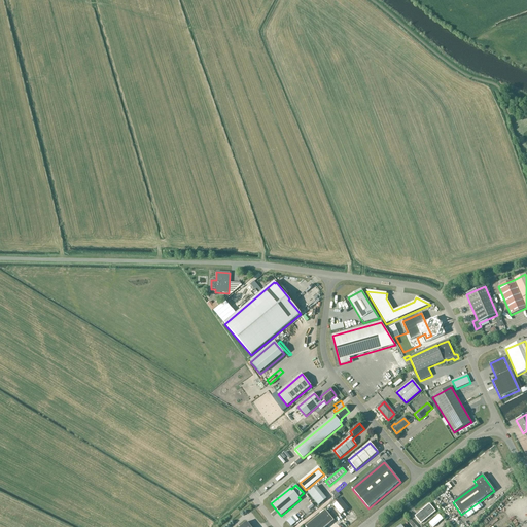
[(308,493),(319,505),(326,499),(316,487),(308,493)]
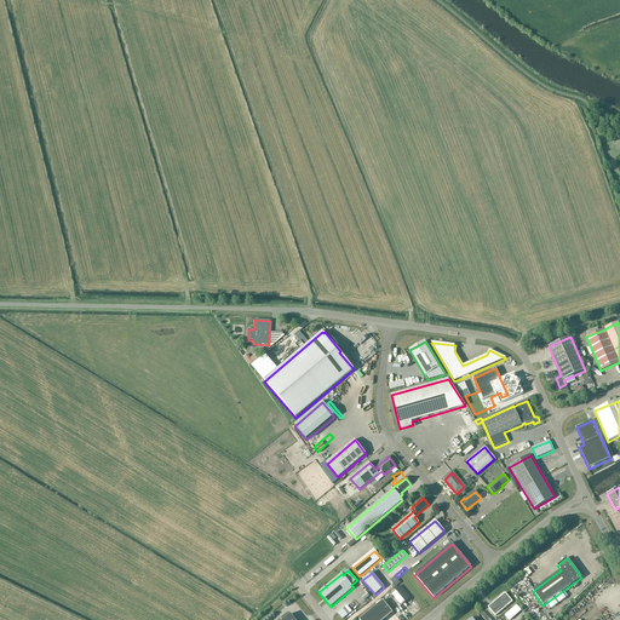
[(400,586),(392,592),(402,604),(409,598),(400,586)]
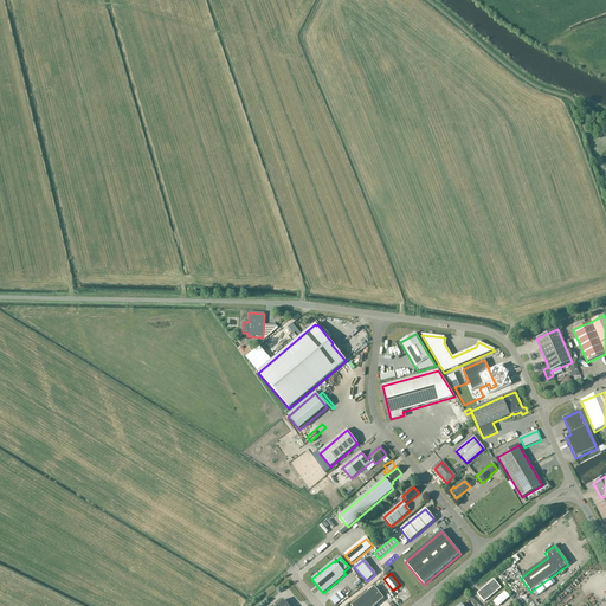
[(501,588),(494,579),(476,594),(484,603),(501,588)]
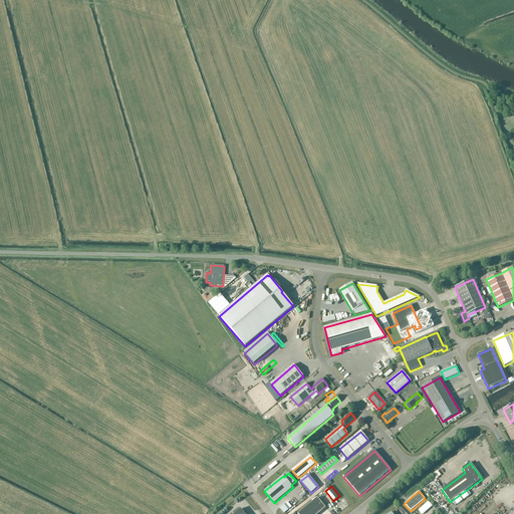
[(317,513),(325,508),(317,498),(298,513),(297,513),(317,513)]
